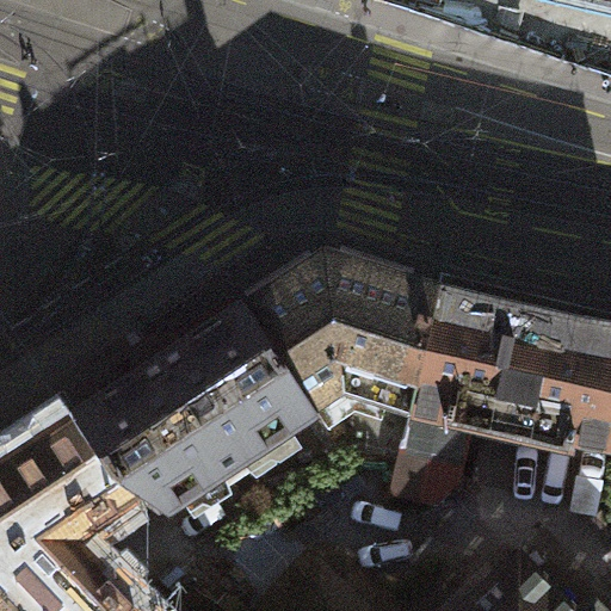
[(247,304),(316,409),(345,390),(412,412),(439,288),(326,252),(247,304)]
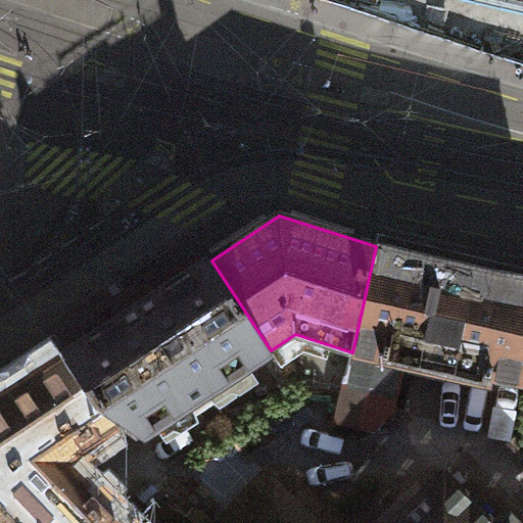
[(376,246),(352,352),(405,364),(492,384),(494,377),(522,383),(522,278),(490,273),(376,246)]
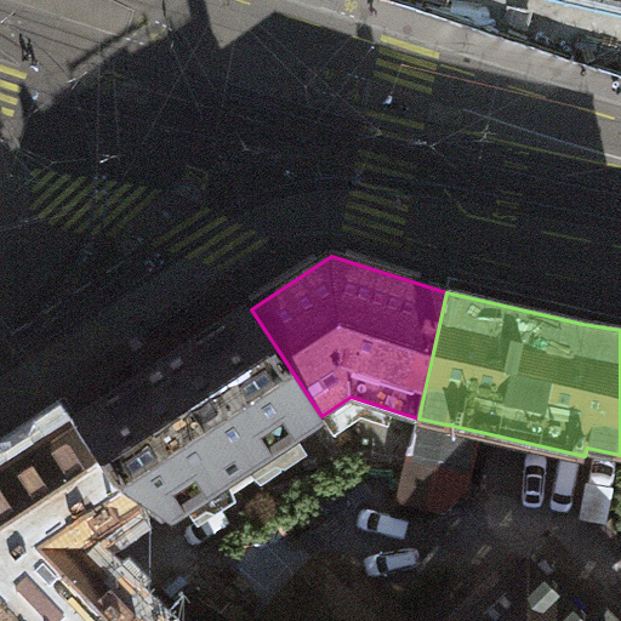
[(114,484),(144,503),(143,507),(164,522),(320,420),(322,416),(251,309),(249,307),(187,348),(75,422),(114,484)]
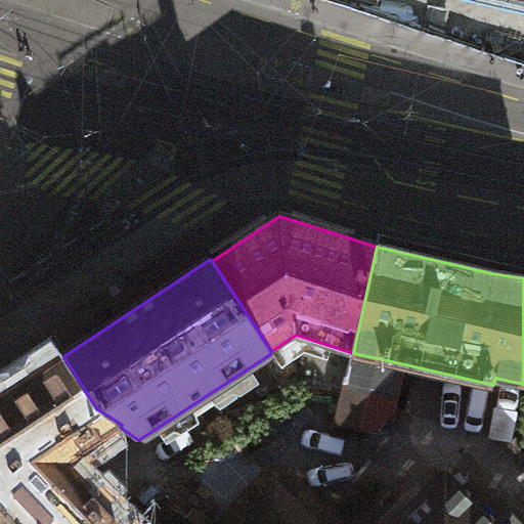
[(405,364),(353,353),(337,424),(375,433),(393,415),(405,364)]
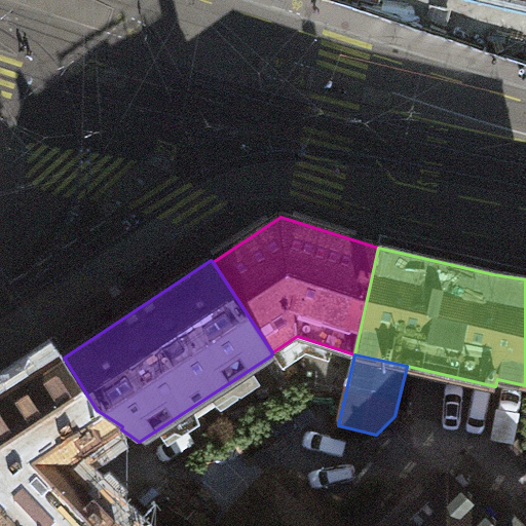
[(0,525),(122,525),(78,480),(91,466),(94,458),(90,448),(105,440),(121,429),(122,426),(97,410),(64,358),(50,368),(38,376),(21,386),(0,400),(0,525)]
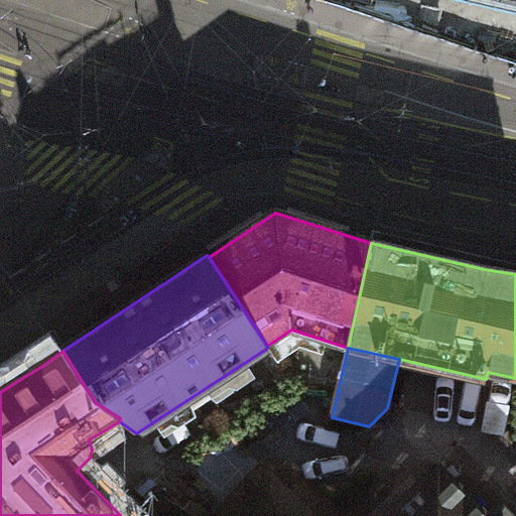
[(511,515),(503,508),(494,515),(484,515),(439,469),(389,515),(511,515)]
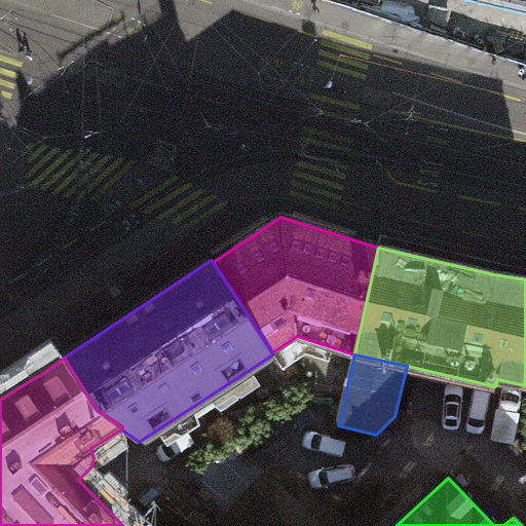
[(254,515),(242,525),(321,525),(313,519),(283,489),(280,487),(254,515)]
